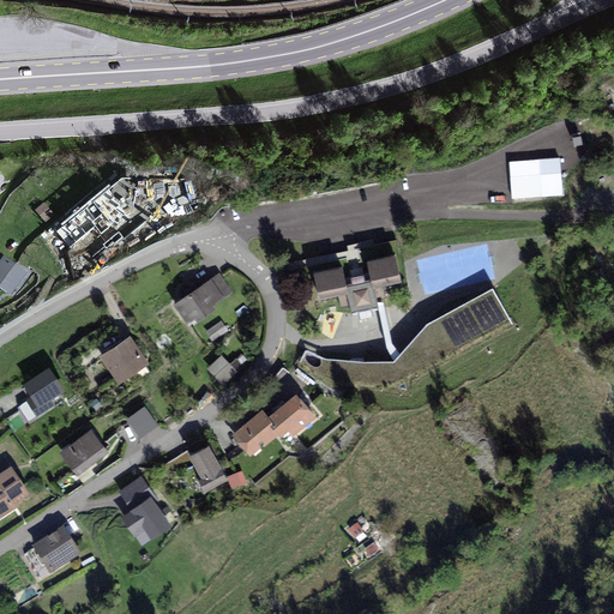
[(560,156),(509,160),(512,198),(564,194),(560,156)]
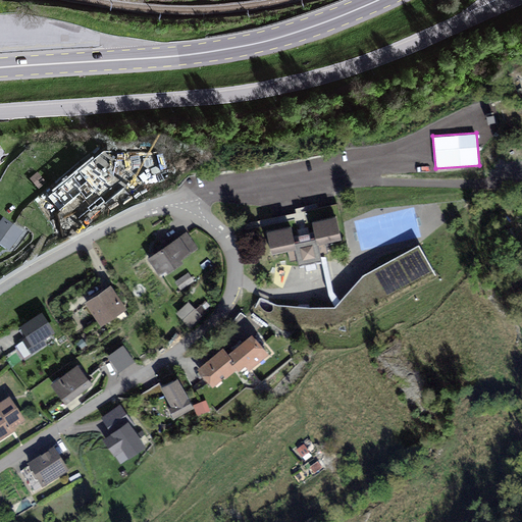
[(32,176),(41,187),(47,180),(39,170),(32,176)]
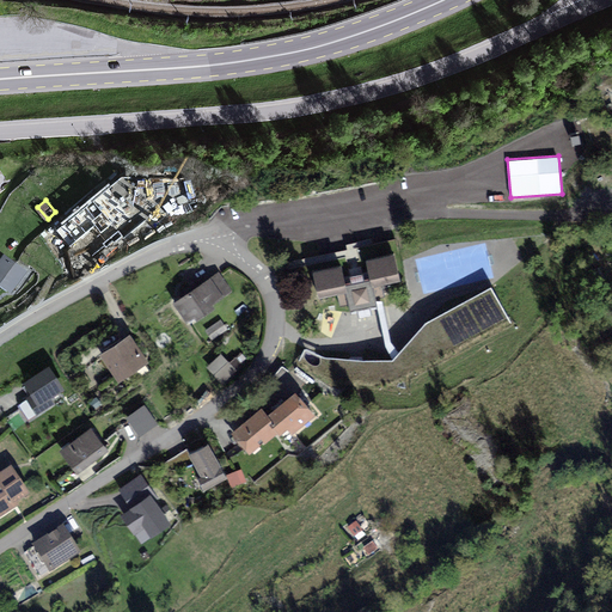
[(397,252),(369,256),(377,298),(386,295),(384,281),(401,277),(397,252)]
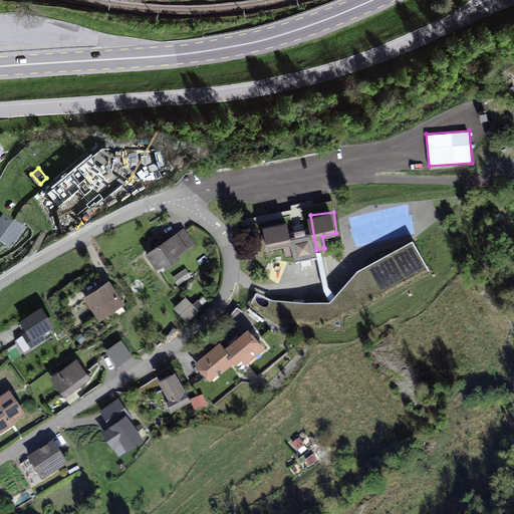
[(21,226),(4,213),(0,218),(0,235),(9,242),(21,226)]
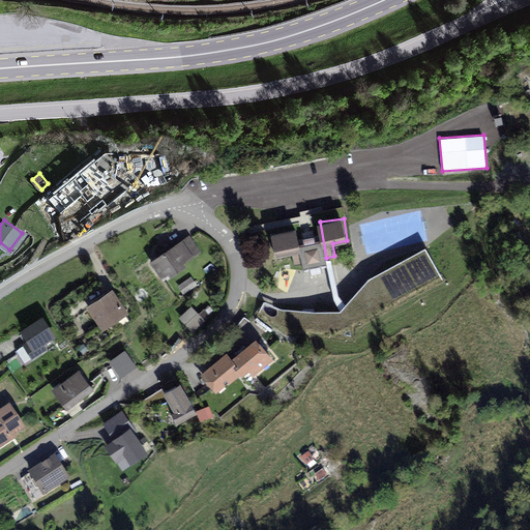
[(297,229),(275,233),(280,255),(290,253),(292,264),(304,262),(297,229)]
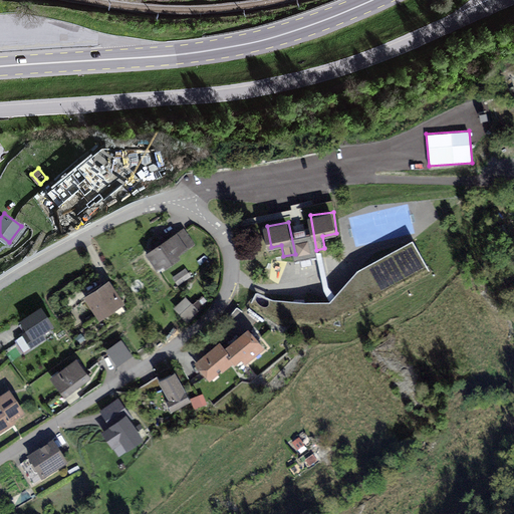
[(192,246),(183,232),(147,254),(157,269),(166,264),(168,267),(179,260),(177,256),(192,246)]
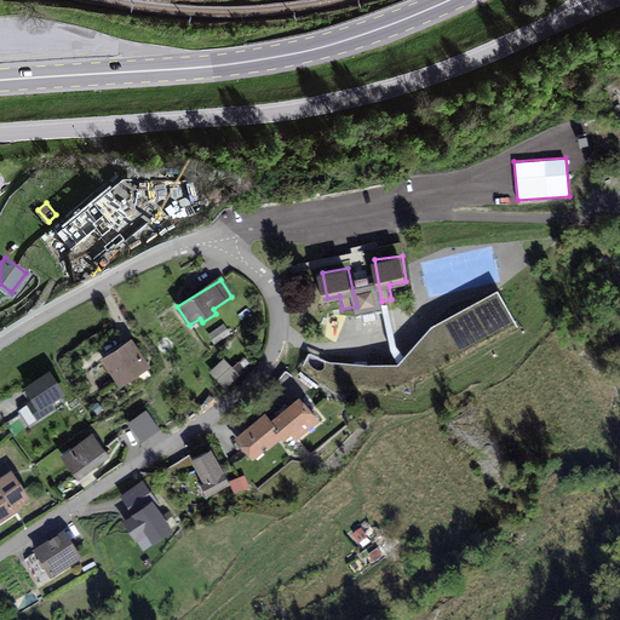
[(377,303),(373,287),(361,291),(363,305),(377,303)]
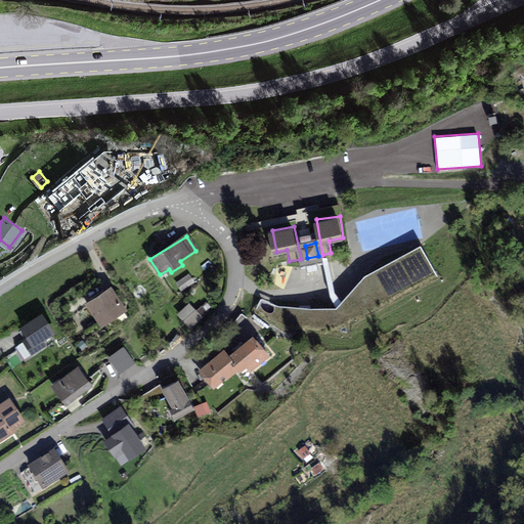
[(435,277),(421,247),(364,276),(336,308),(276,307),(260,300),(253,313),(282,333),(330,335),(346,326),(435,277)]
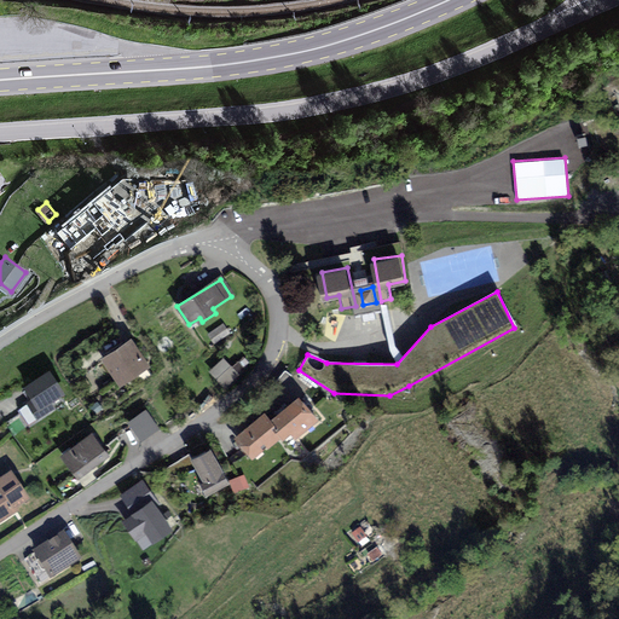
[(215,340),(230,329),(225,323),(210,333),(215,340)]
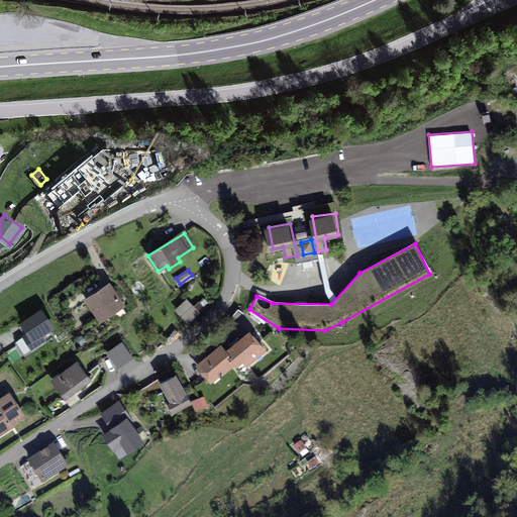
[(123,306),(110,284),(86,299),(99,321),(123,306)]
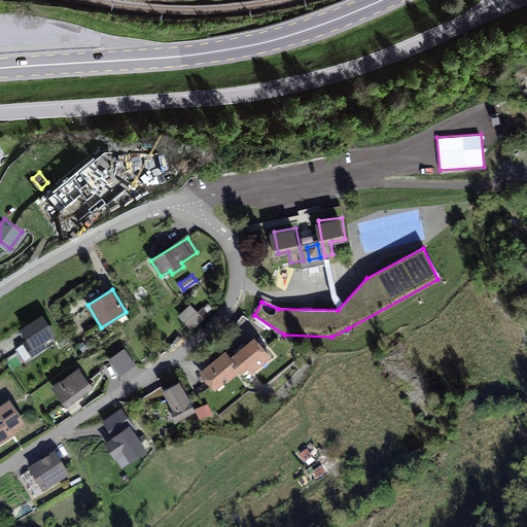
[(201,320),(189,307),(178,316),(189,329),(201,320)]
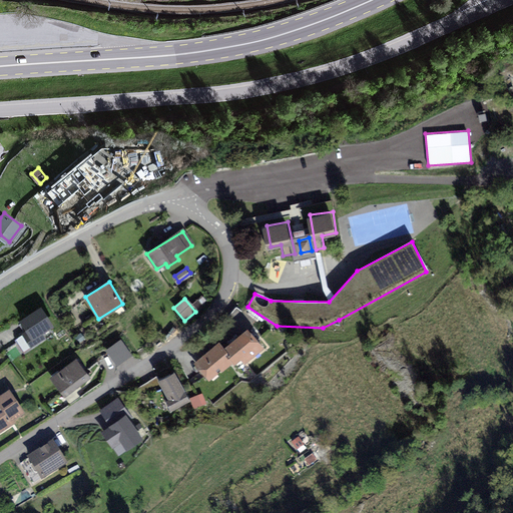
[(53,329),(43,312),(22,325),(32,342),(53,329)]
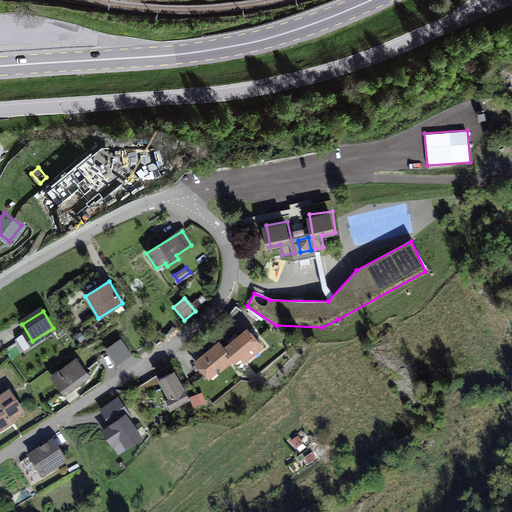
[(263,347),(249,330),(226,348),(221,342),(197,362),(211,379),(233,361),(235,364),(242,359),(245,363),(263,347)]
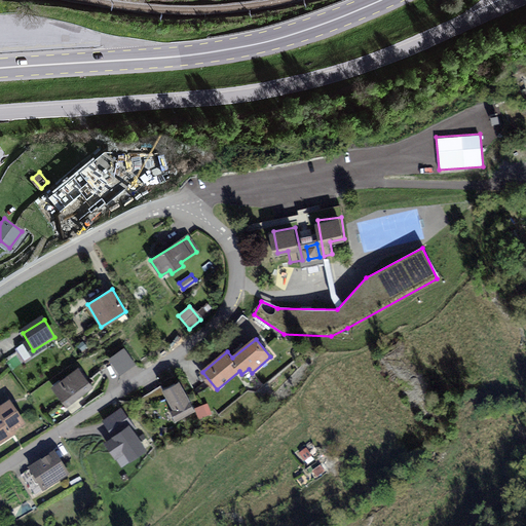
[(133,365),(123,349),(110,357),(118,373),(133,365)]
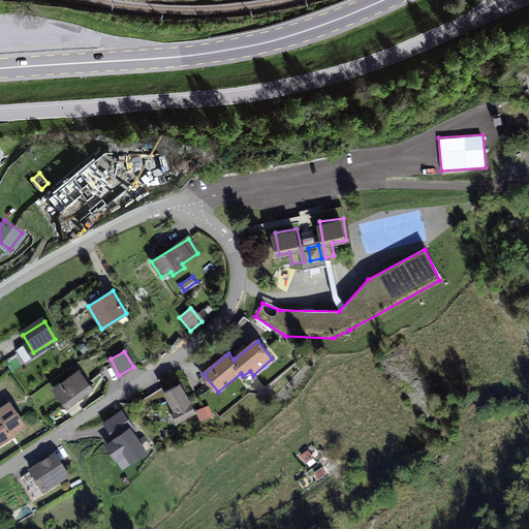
[(93,390),(80,371),(54,387),(66,407),(93,390)]
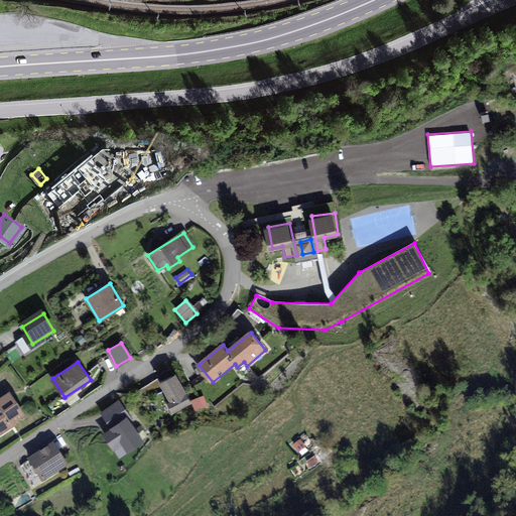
[(190,401),(177,375),(162,382),(173,402),(167,405),(170,412),(190,401)]
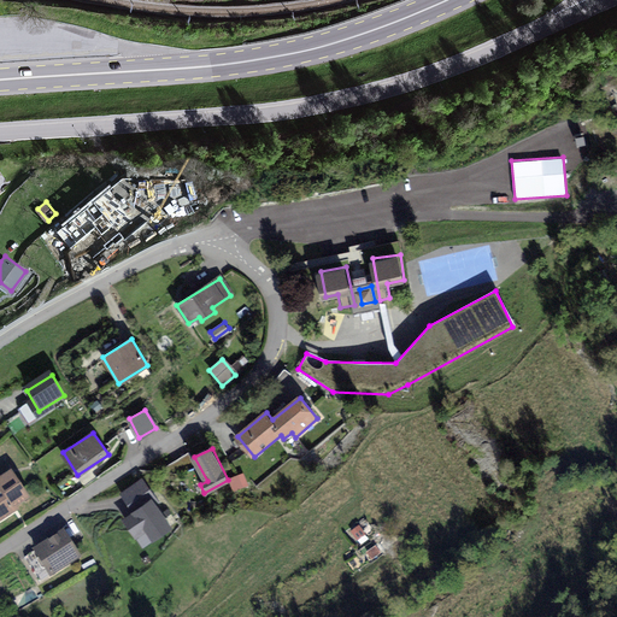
[(244,471),(229,477),(234,492),(250,486),(244,471)]
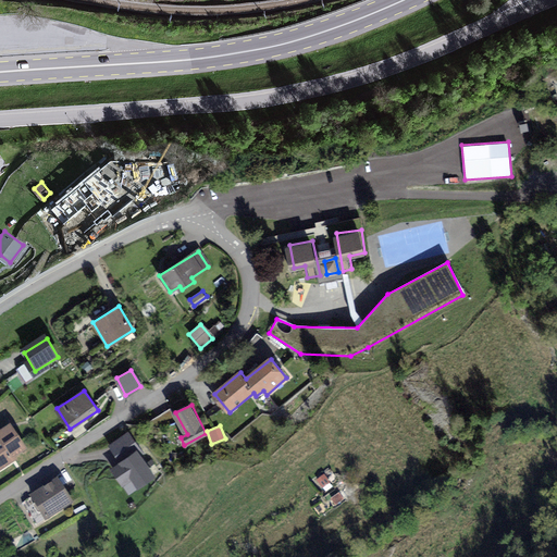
[(26,450),(12,426),(0,433),(0,469),(15,461),(13,457),(26,450)]
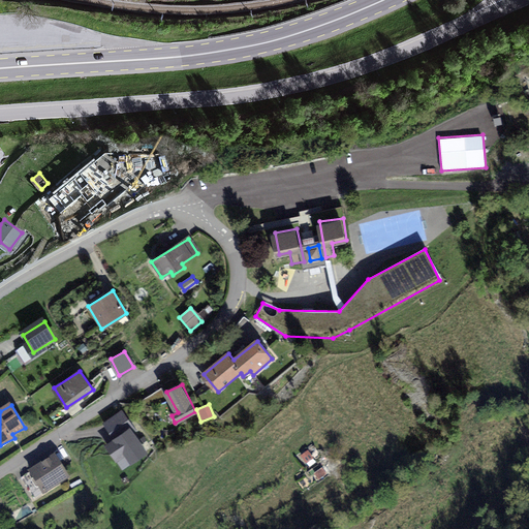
[(103,422),(114,439),(130,428),(133,433),(137,431),(124,409),(103,422)]
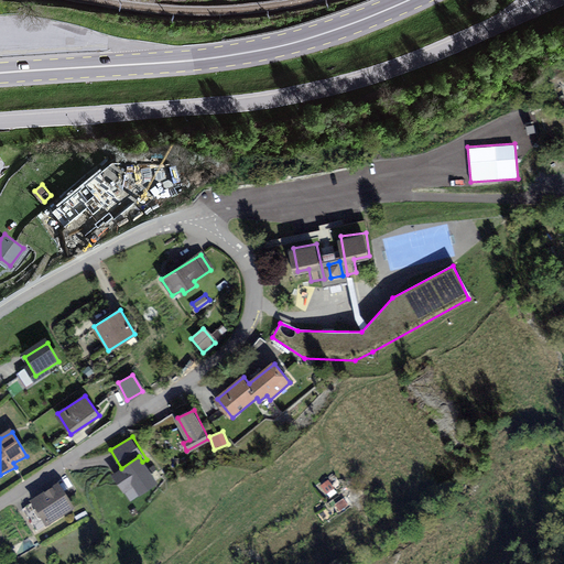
[(142,462),(139,456),(121,468),(112,473),(123,490),(132,485),(138,494),(155,483),(142,462)]
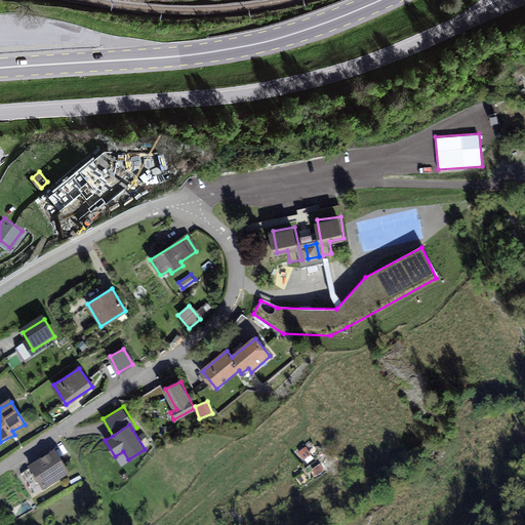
[(69,474),(56,453),(31,468),(43,488),(69,474)]
